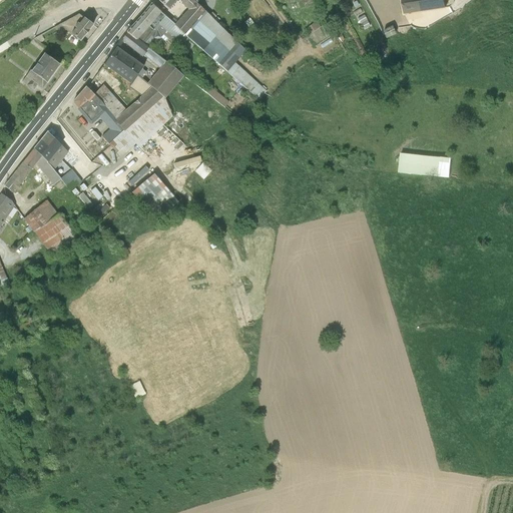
[(174,25),(189,38),(258,100),(266,92),(234,63),(245,51),(196,3),(193,0),(156,0),(167,11),(176,0),(177,0),(181,3),(180,3),(187,10),(174,25)]
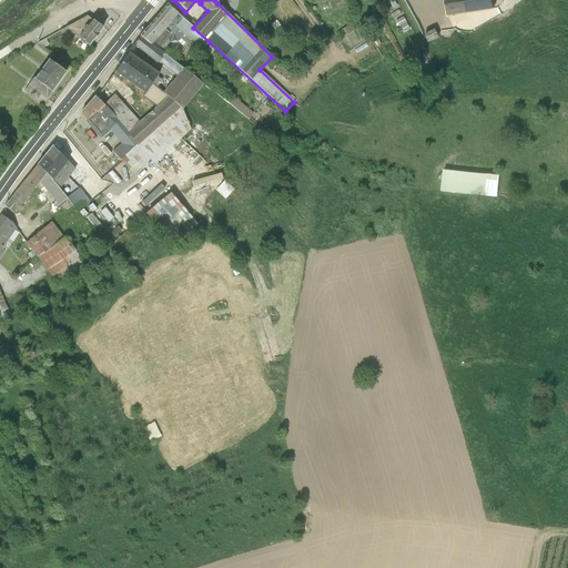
[(444,0),(447,16),(494,10),(492,0),(444,0)]
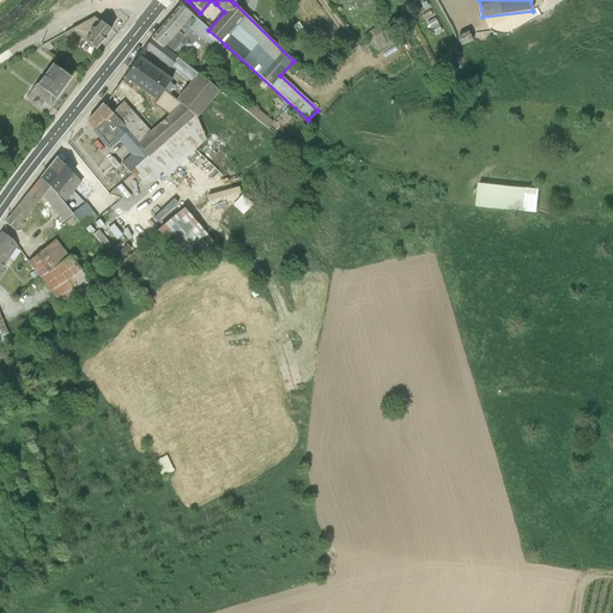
[(151,38),(175,56),(183,47),(186,47),(188,48),(190,47),(192,46),(198,50),(200,47),(208,54),(210,53),(216,58),(226,46),(208,30),(181,5),(170,17),(151,38)]
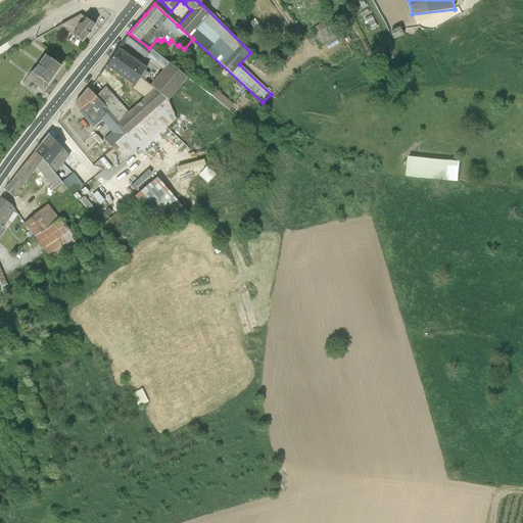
[(60,26),(54,29),(63,36),(66,31),(81,42),(94,26),(86,18),(80,14),(60,26)]
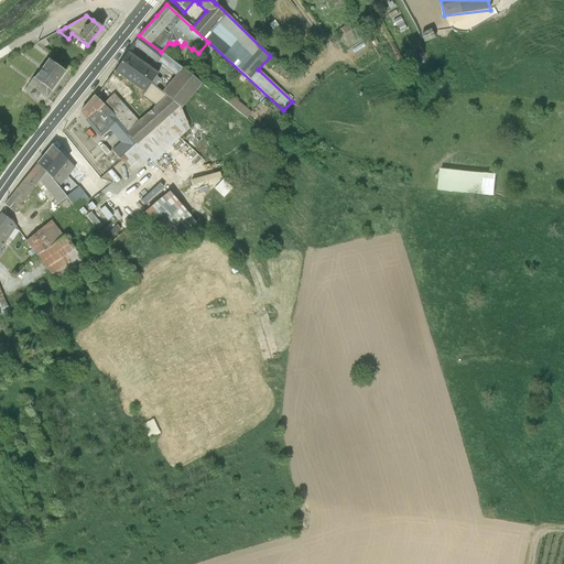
[(400,17),(392,21),(396,26),(397,25),(400,33),(407,30),(400,17)]
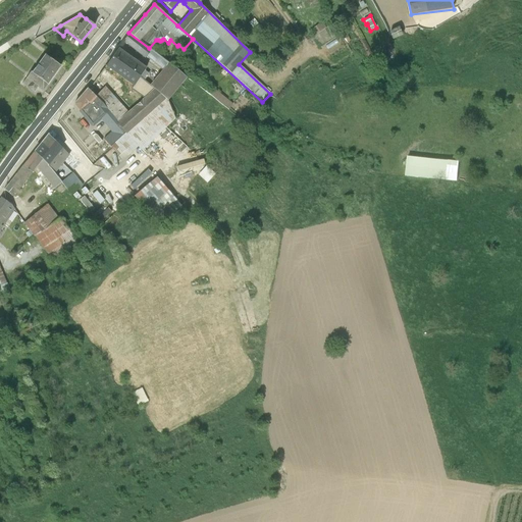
[(321,21),(312,29),(316,34),(325,28),(321,21)]
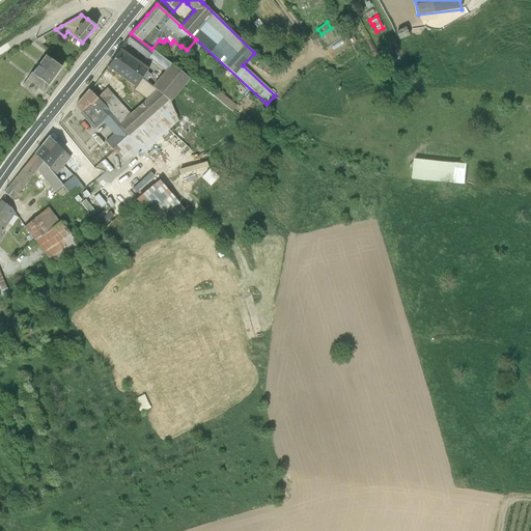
[(169,102),(190,79),(151,49),(131,33),(126,42),(164,73),(151,87),(169,102)]
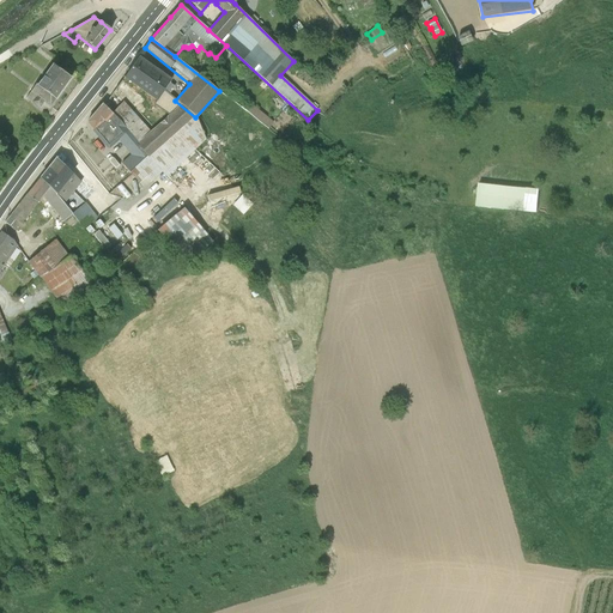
[(164,91),(169,83),(171,80),(138,58),(132,67),(164,91)]
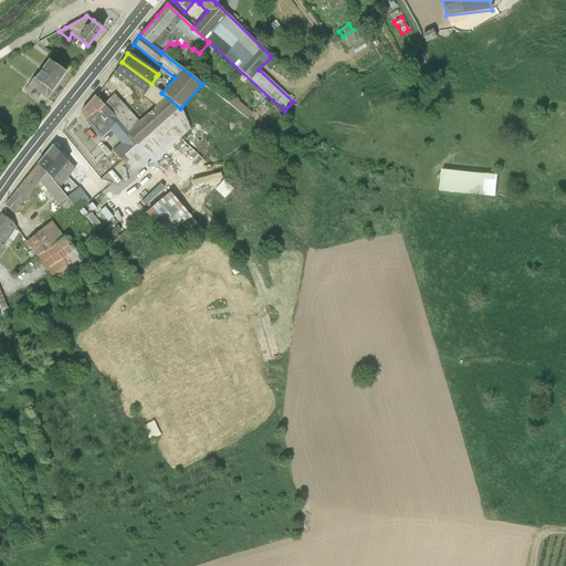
[(33,77),(24,91),(38,101),(41,95),(45,98),(65,72),(49,60),(34,79),(33,77)]
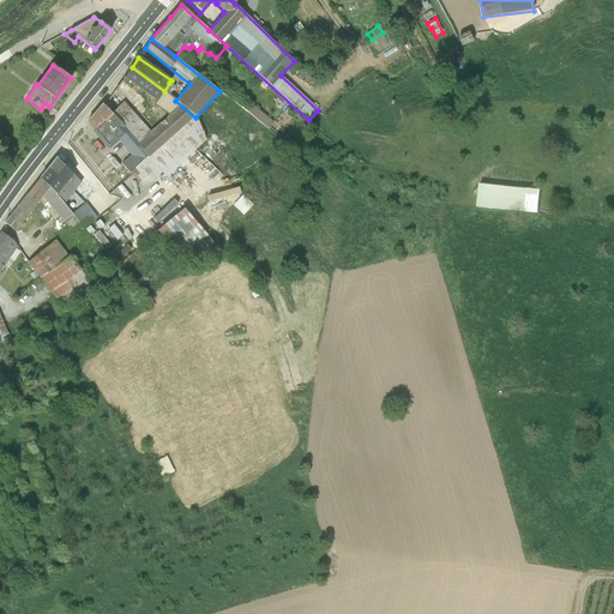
[(121,124),(128,131),(138,143),(137,144),(148,156),(130,173),(144,190),(161,172),(166,178),(206,139),(196,118),(175,101),(164,91),(132,67),(125,77),(157,100),(154,106),(168,115),(150,132),(124,102),(114,110),(107,102),(104,106),(121,124)]
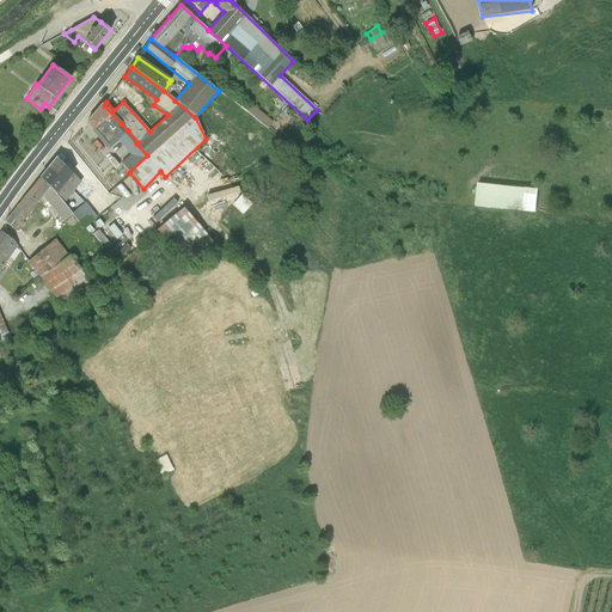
[(243,110),(268,128),(273,122),(249,103),(243,110)]
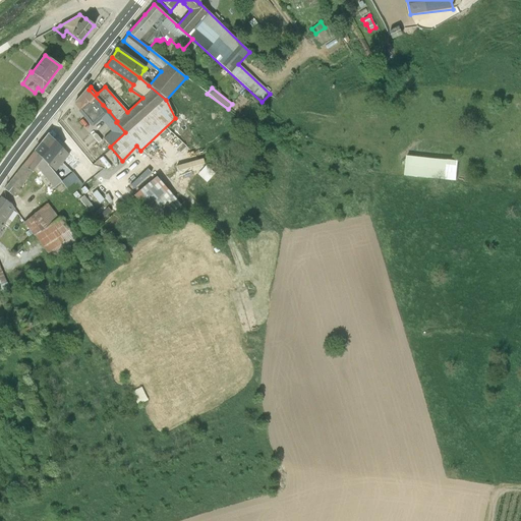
[(89,90),(87,89),(73,104),(92,126),(100,119),(109,111),(103,105),(89,90)]
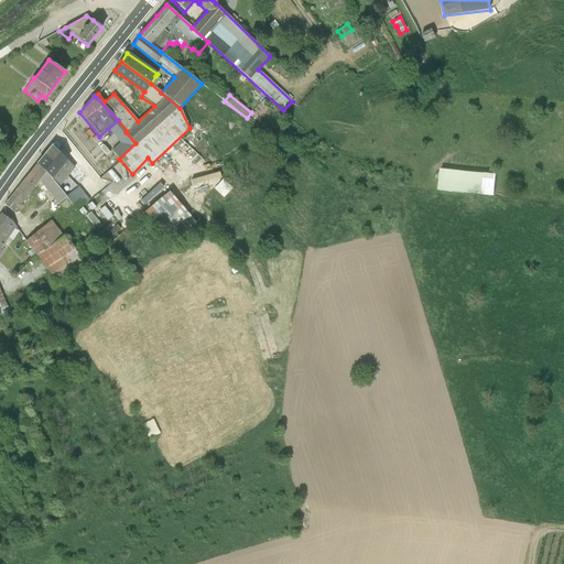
[(44,154),(67,177),(75,167),(52,145),(44,154)]
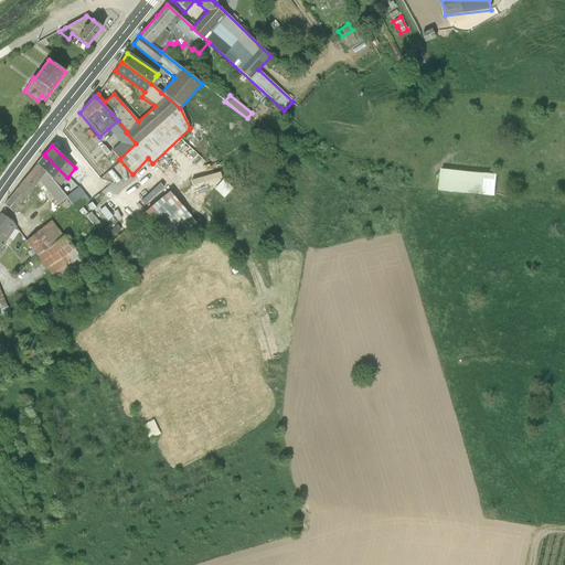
[(36,164),(59,189),(67,178),(44,155),(36,164)]
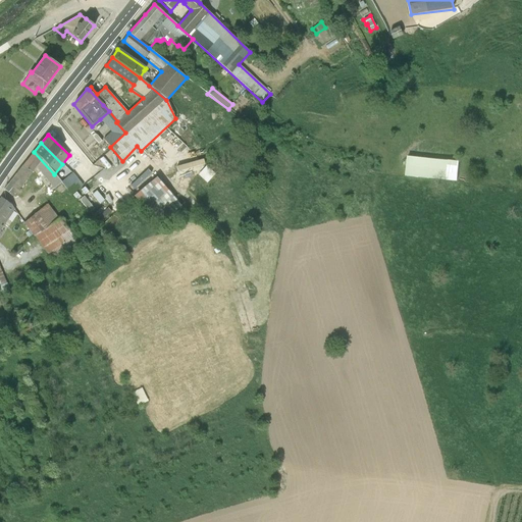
[(23,165),(32,173),(36,167),(53,189),(61,183),(54,174),(34,152),(23,165)]
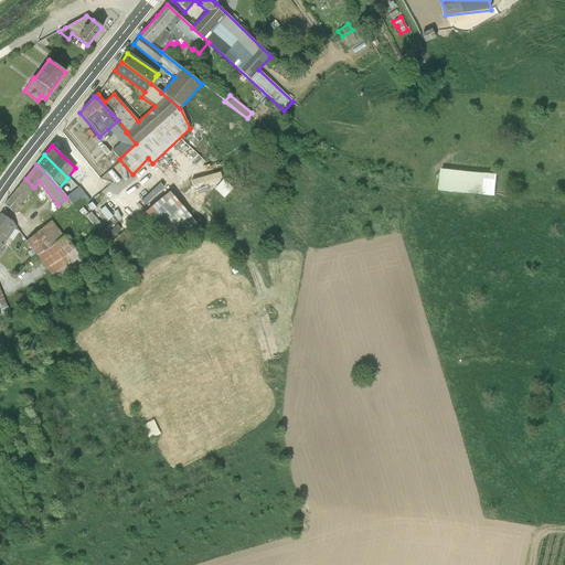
[(443,171),(440,192),(497,198),(497,195),(499,176),(443,171)]
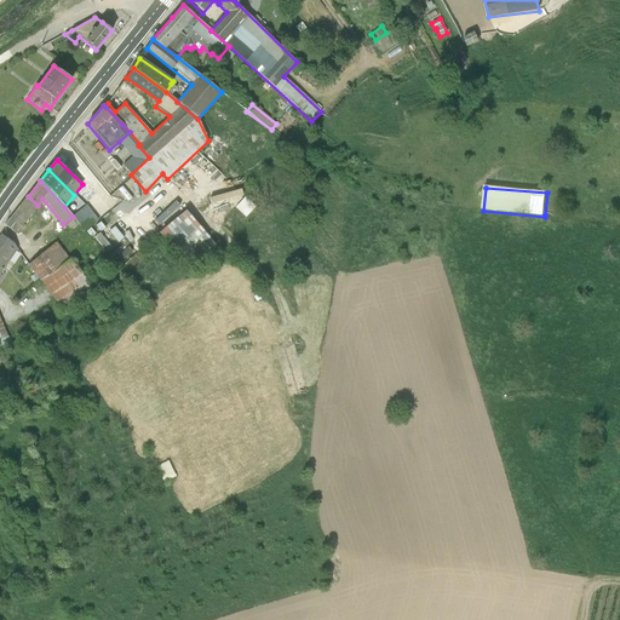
[(38,206),(28,196),(16,212),(11,218),(5,225),(16,234),(18,235),(23,228),(22,227),(38,206)]
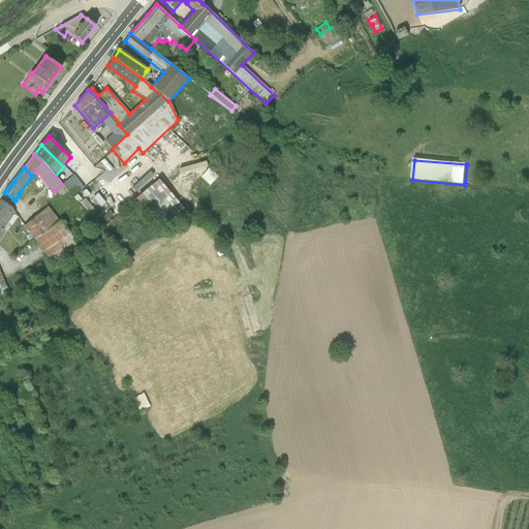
[(209,168),(199,178),(209,186),(218,177),(209,168)]
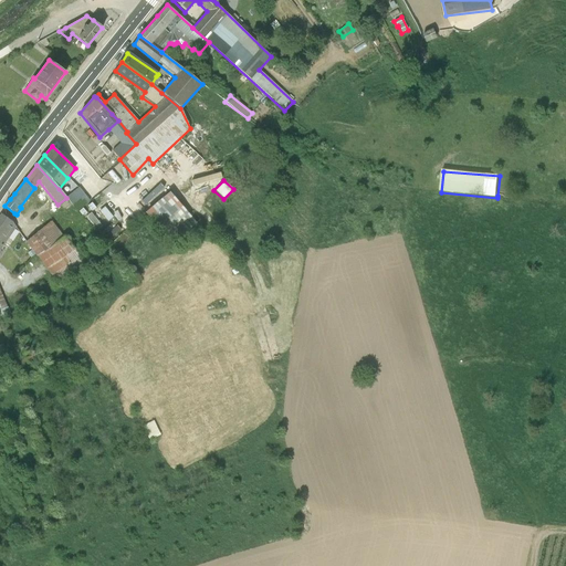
[(79,188),(66,198),(72,203),(84,195),(79,188)]
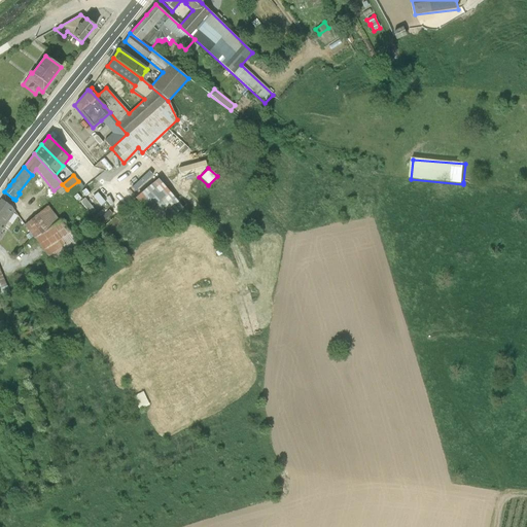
[(135,199),(160,227),(182,208),(157,179),(135,199)]
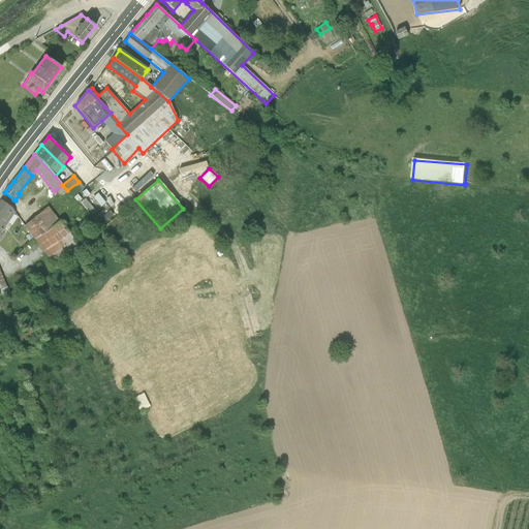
[(79,182),(67,190),(72,196),(84,188),(79,182)]
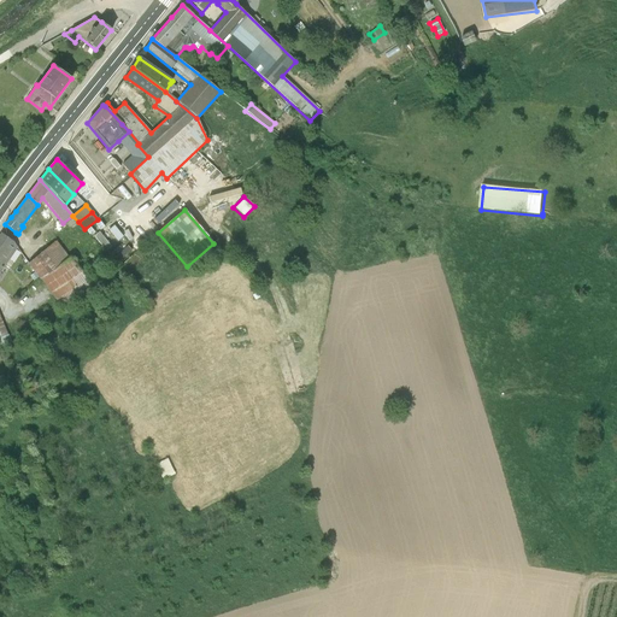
[(0,235),(0,272),(17,248),(12,241),(1,234),(0,235)]
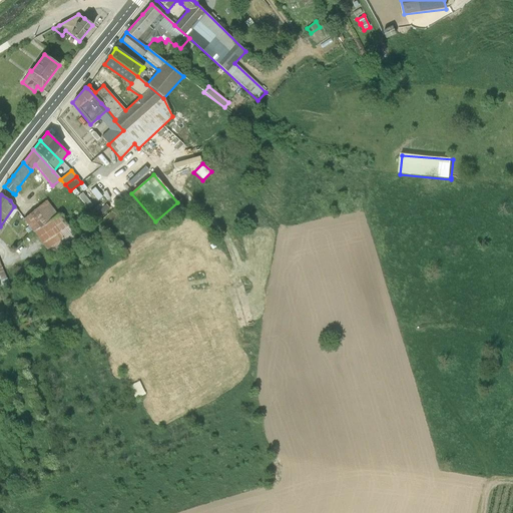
[(33,232),(58,215),(46,200),(23,219),(33,232)]
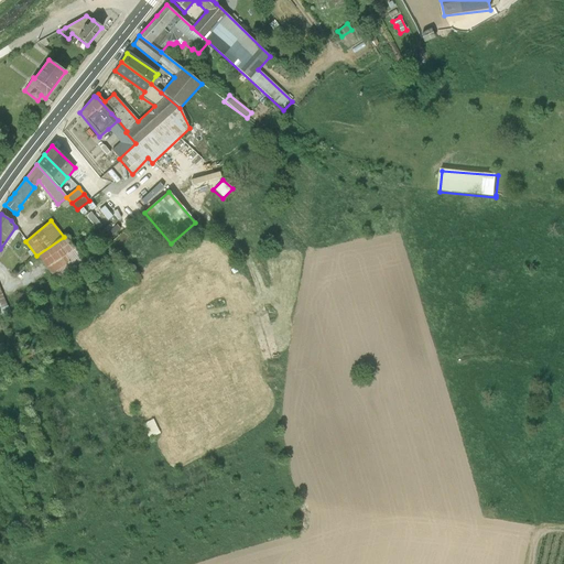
[(64,237),(36,256),(55,281),(84,261),(64,237)]
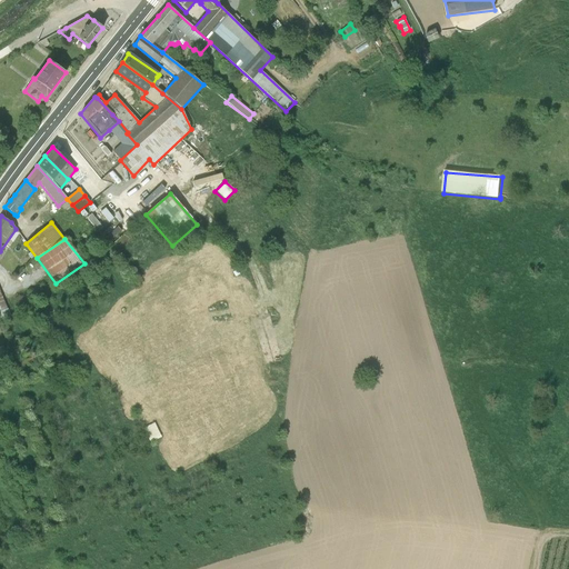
[(0,320),(11,316),(8,308),(0,291),(0,320)]
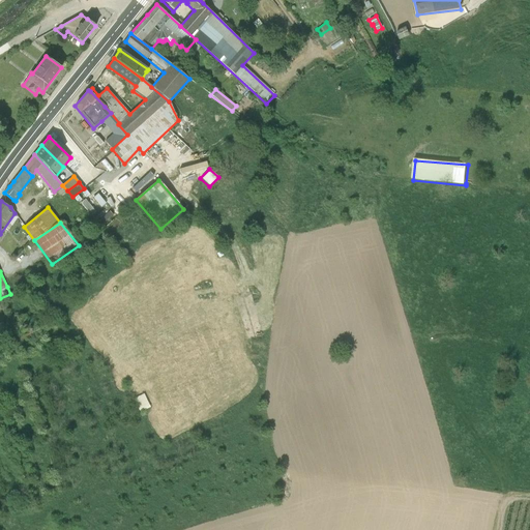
[(143,394),(131,400),(139,414),(150,409),(143,394)]
